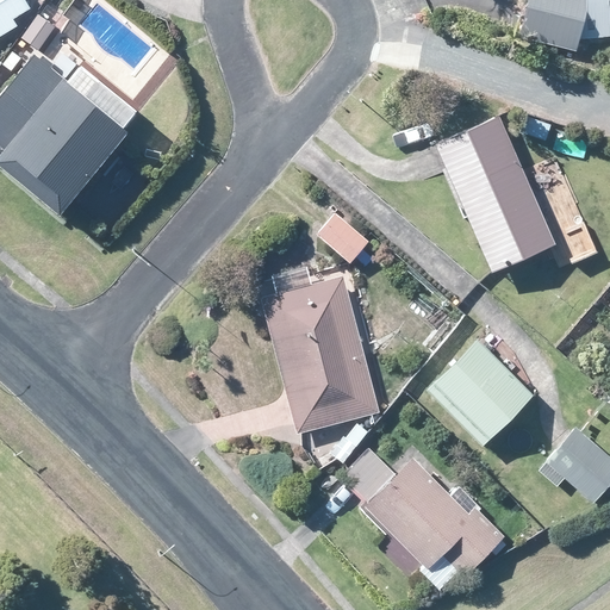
[(0,0),(0,37),(19,25),(16,19),(32,8),(26,0),(0,0)]
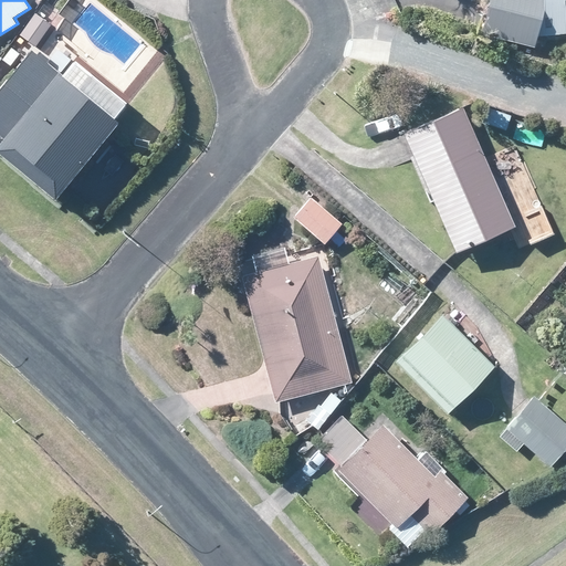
[(559,32),(565,31),(565,0),(492,0),(486,28),(484,34),(536,46),(538,35),(559,34),(559,32)]
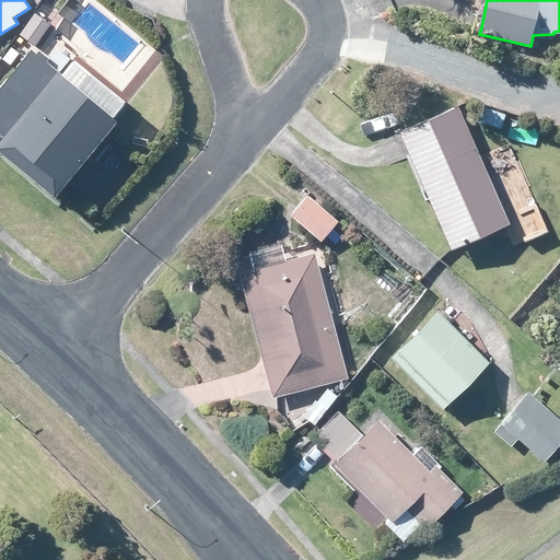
[(37,13),(22,34),(36,44),(51,23),(37,13)]
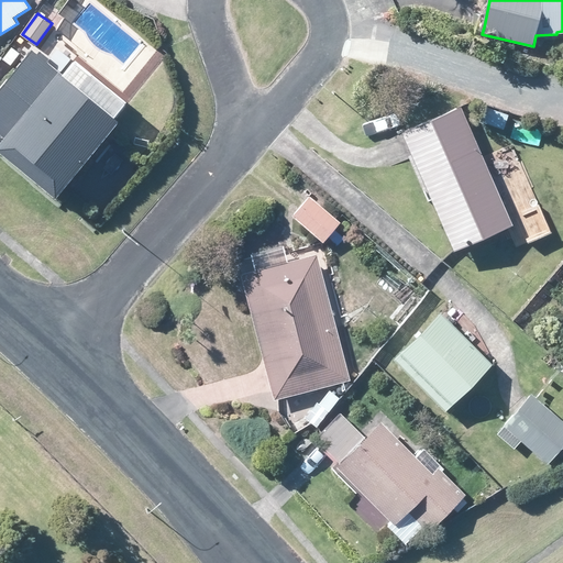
[(64,76),(39,55),(33,51),(6,85),(0,91),(0,133),(8,141),(0,150),(0,151),(59,200),(69,187),(121,123),(114,119),(127,105),(107,89),(75,62),(64,76)]
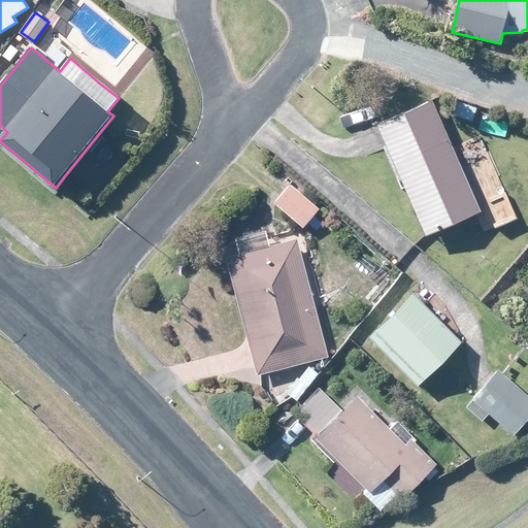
[(482,212),(461,165),(433,103),(380,126),(386,140),(427,236),(472,217),(482,212)]
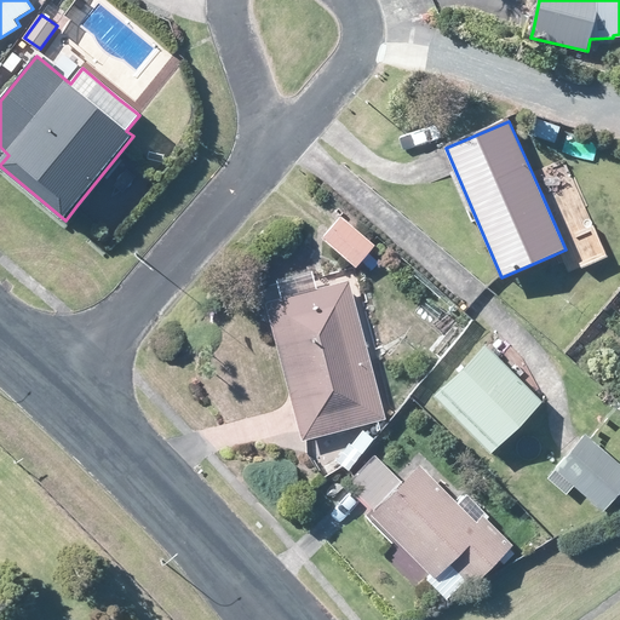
[(325,239),(357,267),(375,246),(342,217),(339,219),(328,234),(325,239)]
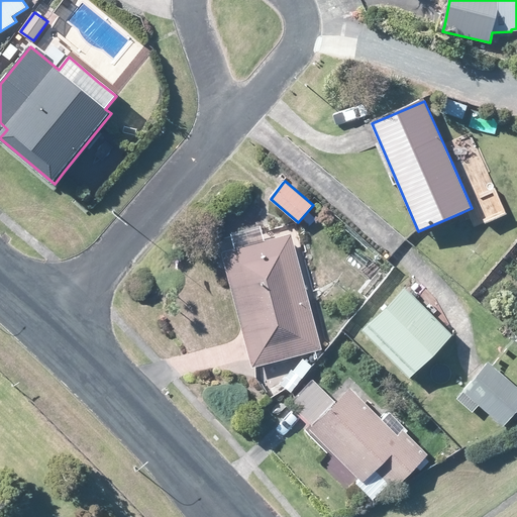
[(252,368),(322,349),(293,235),(223,253),(242,329),(252,368)]
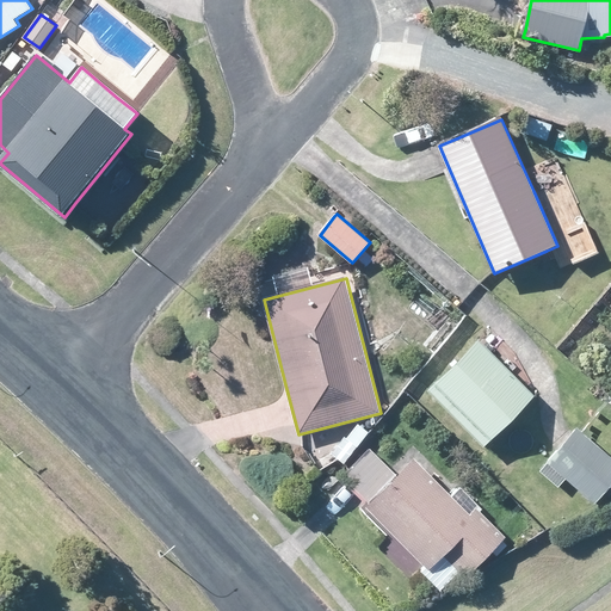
[(535,397),(504,366),(480,341),(431,392),(486,446),(487,445),(494,438),(522,409),(535,397)]
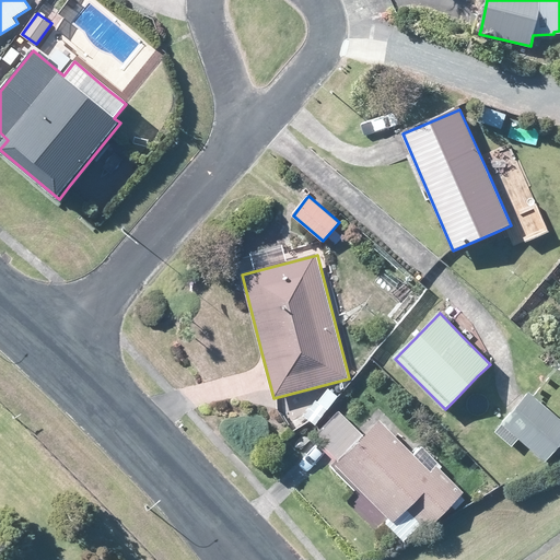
[(317,423),(339,396),(328,387),(317,401),(316,400),(305,415),(317,423)]
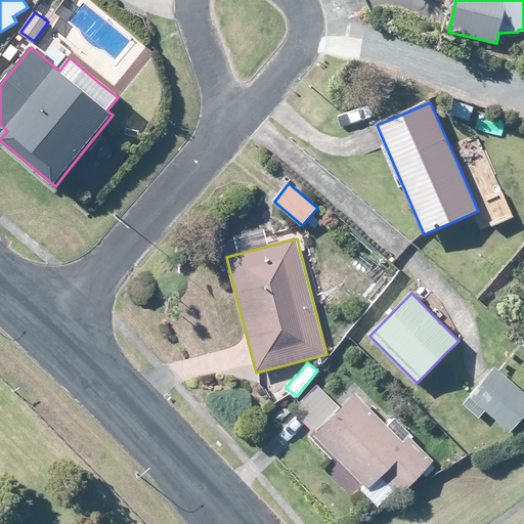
[(471,396),(511,431),(523,416),(523,391),(495,367),(491,372),(479,386),(471,396)]
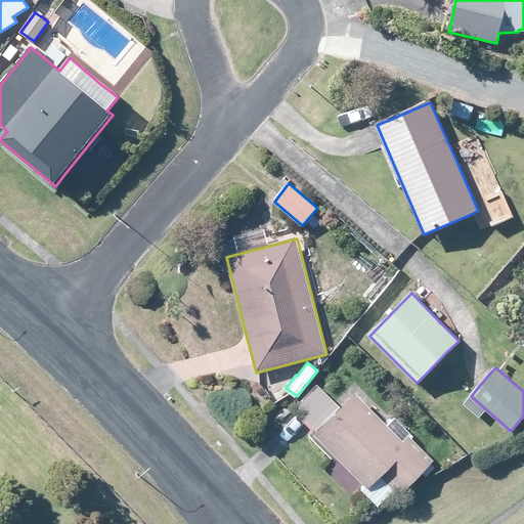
[(341,408),(334,401),(318,386),(295,408),(319,432),(315,435),(367,485),(362,490),(379,506),(395,489),(400,494),(422,472),(432,463),(434,461),(410,436),(403,443),(354,395),(341,408)]
